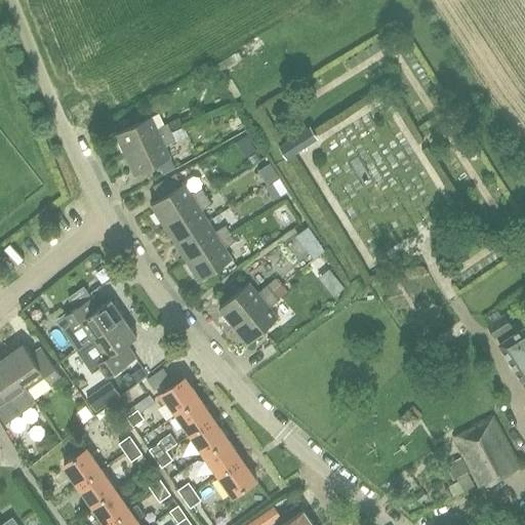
[(126,153),(172,131),(168,123),(157,128),(152,116),(117,132),(126,153)]
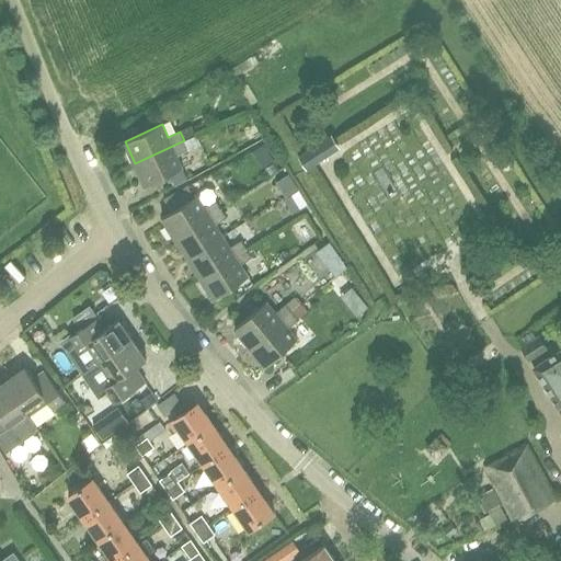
[(192,126),(180,132),(184,140),(196,135),(192,126)]
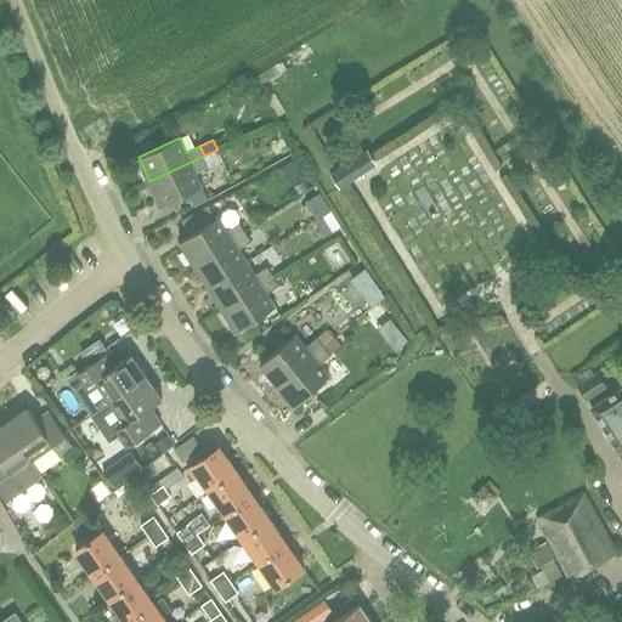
[(273,165),(290,158),(282,141),(266,148),(273,165)]
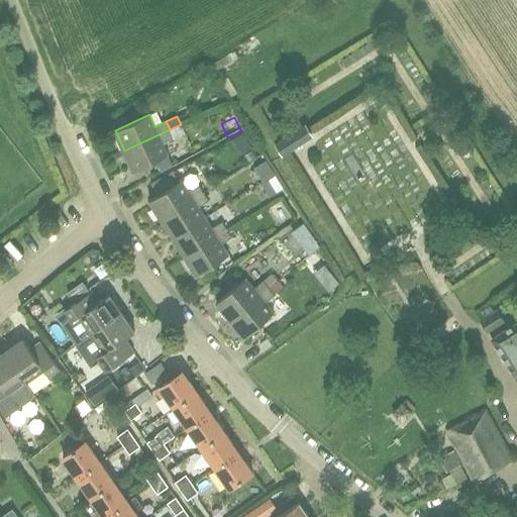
[(306,123),(274,142),(283,157),(314,137),(306,123)]
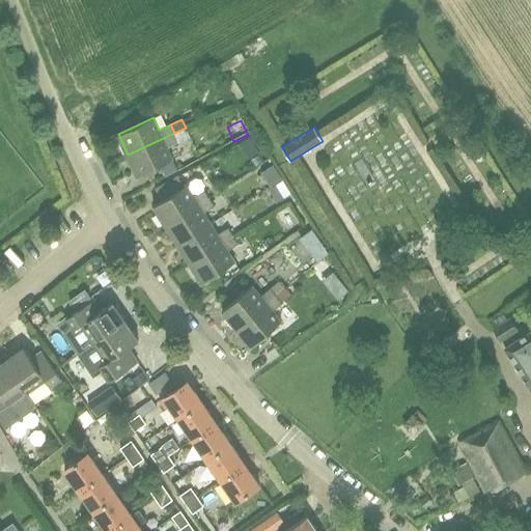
[(186,128),(174,133),(178,142),(178,143),(191,137),(186,128)]
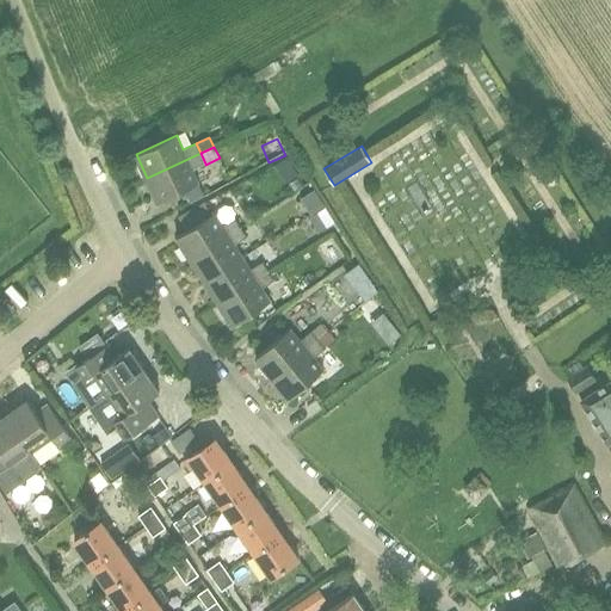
[(199,184),(192,170),(205,164),(201,153),(147,178),(159,203),(199,184)]
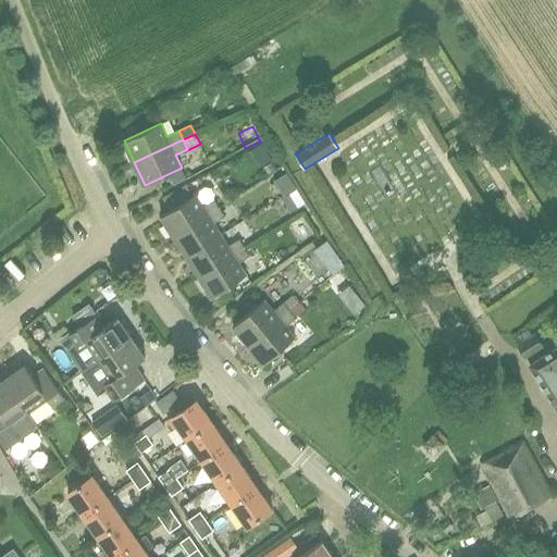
[(174,236),(220,208),(214,199),(203,206),(196,194),(161,215),(174,236)]
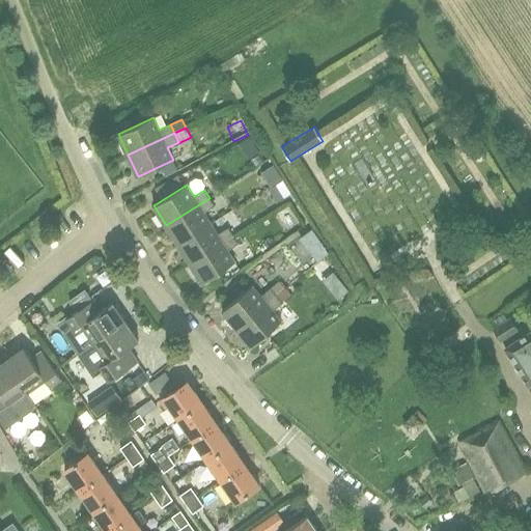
[(242,222),(274,198),(267,189),(234,212),(242,222)]
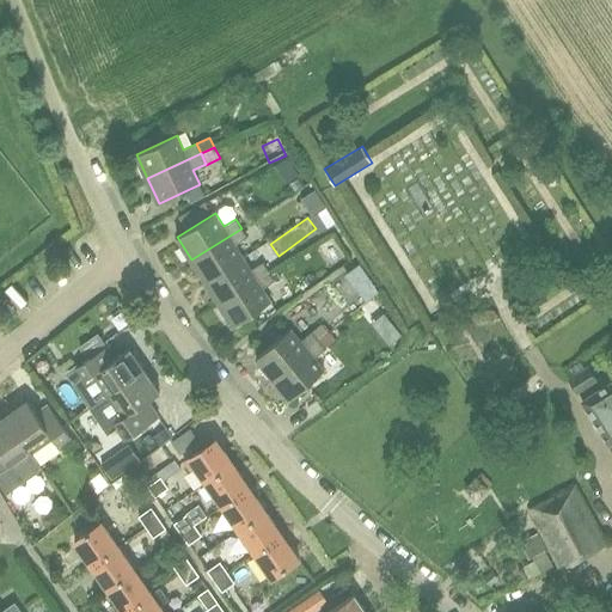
[(243,257),(236,245),(248,237),(242,228),(191,259),(204,281),(243,257)]
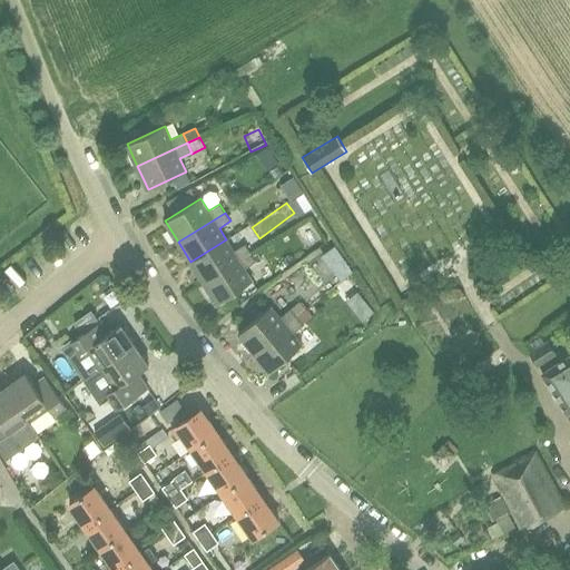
[(204,283),(251,253),(245,244),(234,252),(226,239),(190,262),(204,283)]
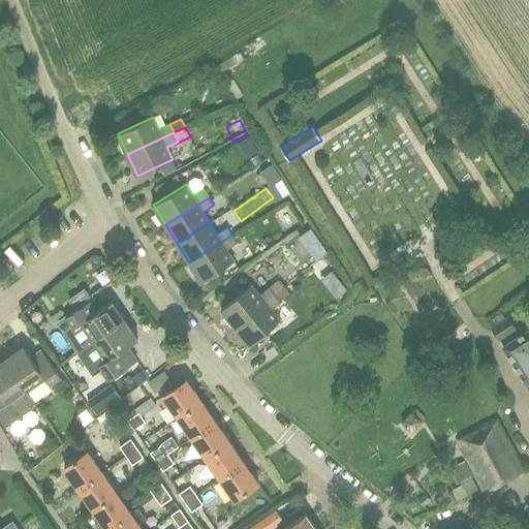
[(315,235),(311,228),(298,238),(302,244),(315,235)]
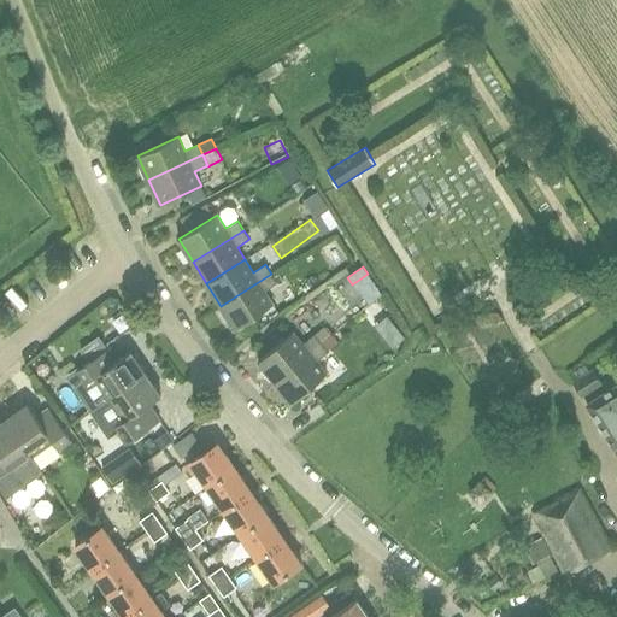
[(274,305),(265,291),(277,283),(271,274),(221,306),(235,329),(274,305)]
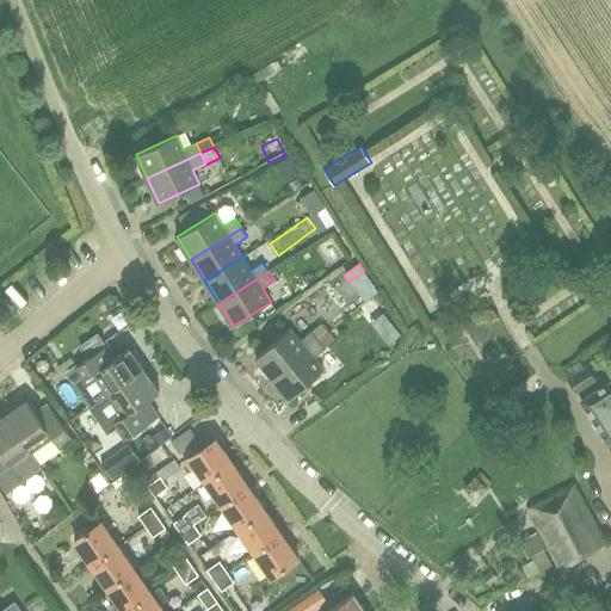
[(387,321),(370,329),(380,351),(396,343),(387,321)]
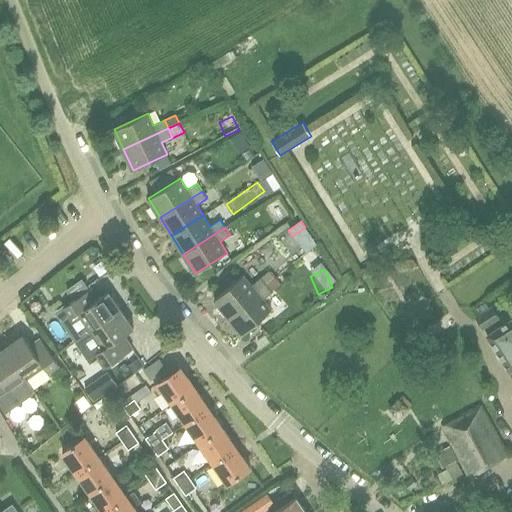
[(269,271),(261,278),(267,285),(275,278),(269,271)]
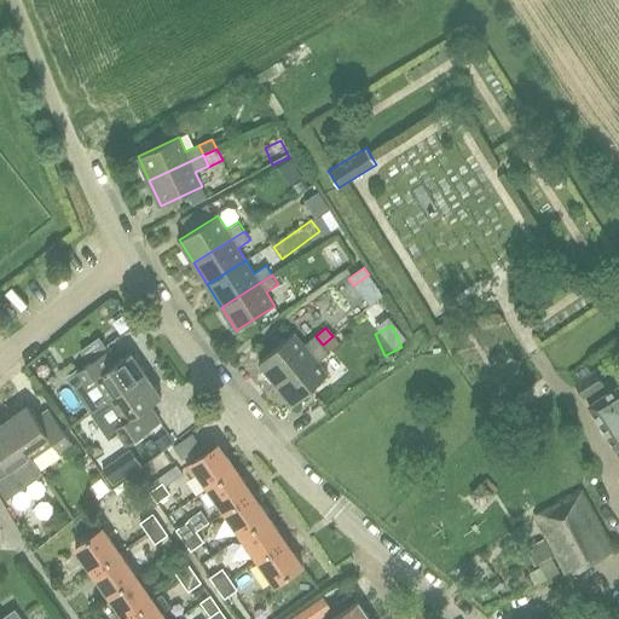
[(323,345),(316,336),(304,345),(294,333),(259,362),(276,382),(323,345)]
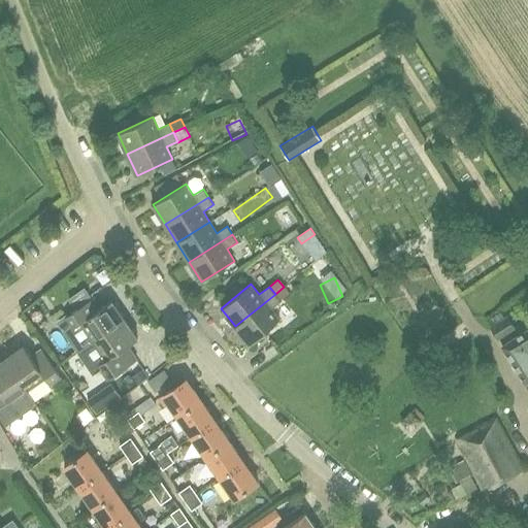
[(284,287),(275,294),(281,301),(289,294),(284,287)]
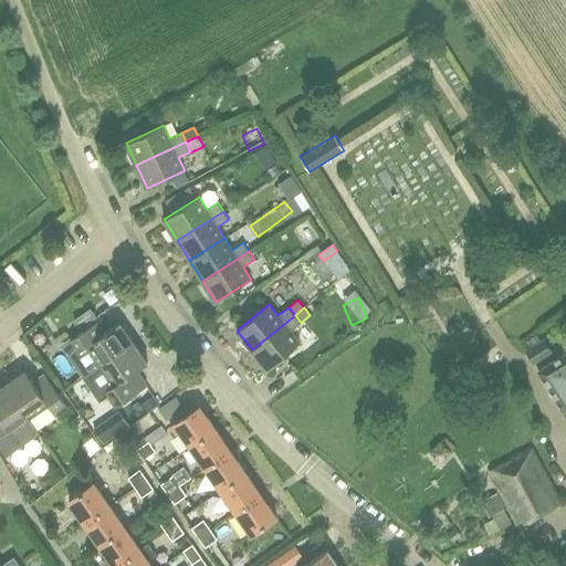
[(86,375),(134,343),(119,322),(108,329),(101,318),(101,320),(95,313),(75,326),(80,333),(70,341),(77,352),(73,355),(85,374),(82,377),(83,378),(86,376),(86,375)]
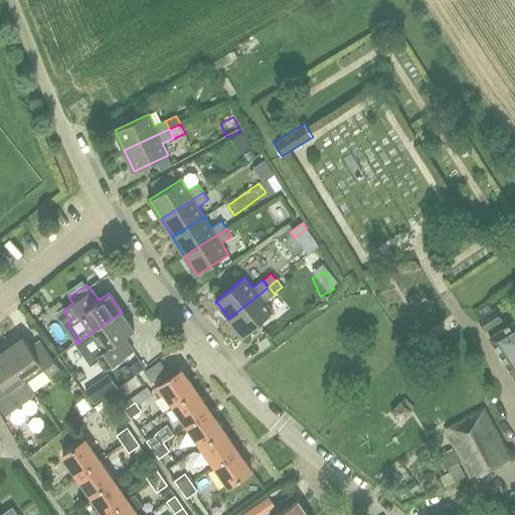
[(243,336),(273,312),(265,302),(274,294),(269,287),(229,318),(243,336)]
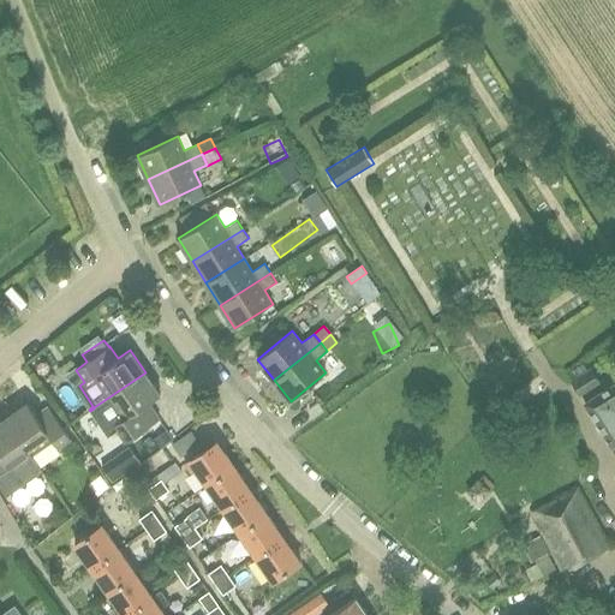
[(601,381),(591,366),(571,381),(580,394),(601,381)]
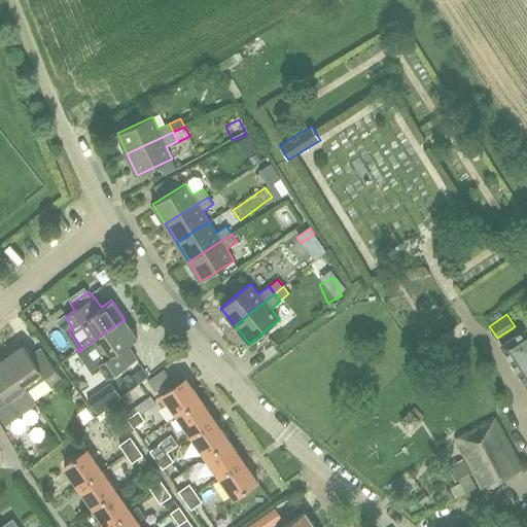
[(138,338),(125,319),(80,349),(80,350),(93,369),(98,364),(108,379),(137,359),(127,345),(138,338)]
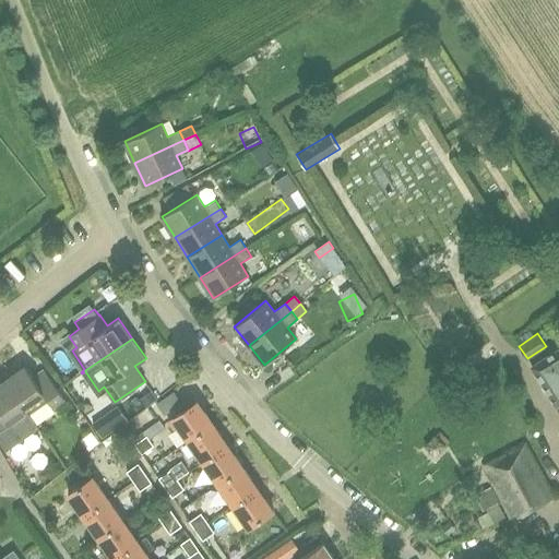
[(558,346),(532,365),(558,408),(558,346)]
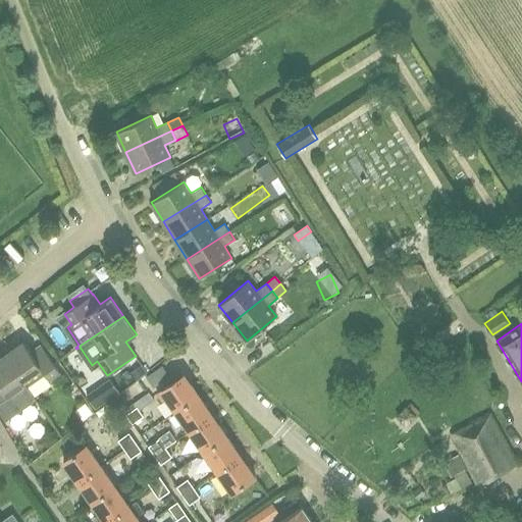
[(45,373),(23,342),(5,355),(27,386),(45,374),(50,381),(61,373),(56,366),(45,373)]
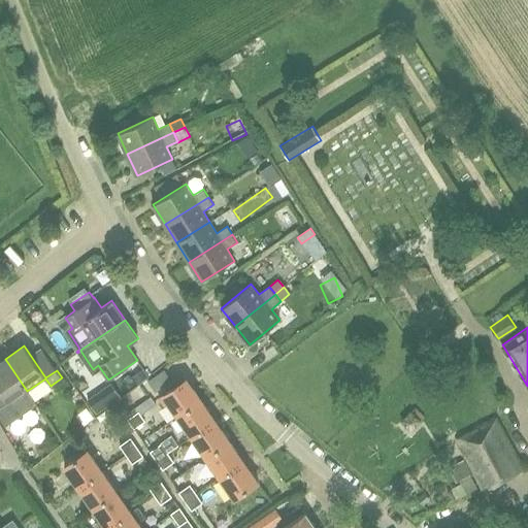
[(35,403),(27,391),(5,359),(0,362),(0,415),(6,423),(35,403)]
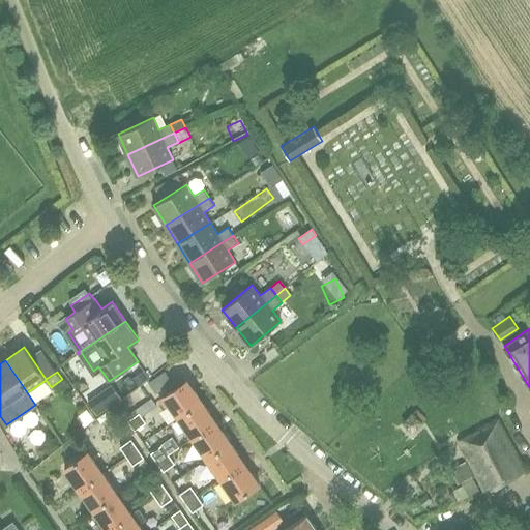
[(144,371),(133,379),(137,385),(148,378),(144,371)]
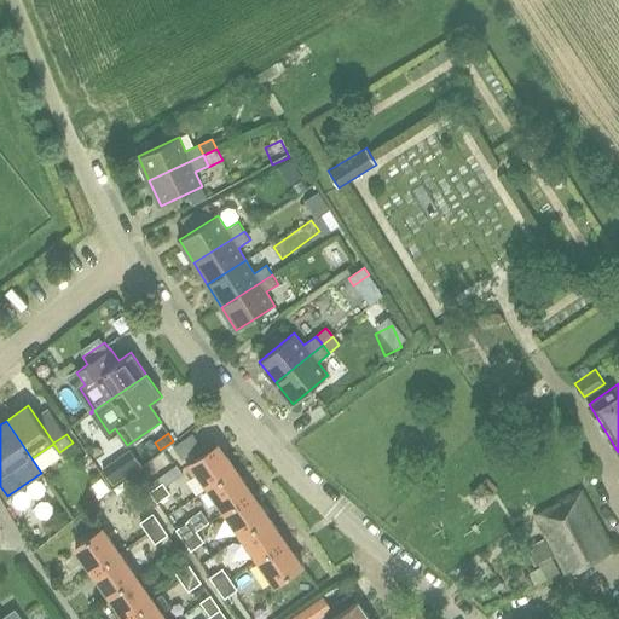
[(235,468),(218,444),(190,462),(208,487),(235,468)]
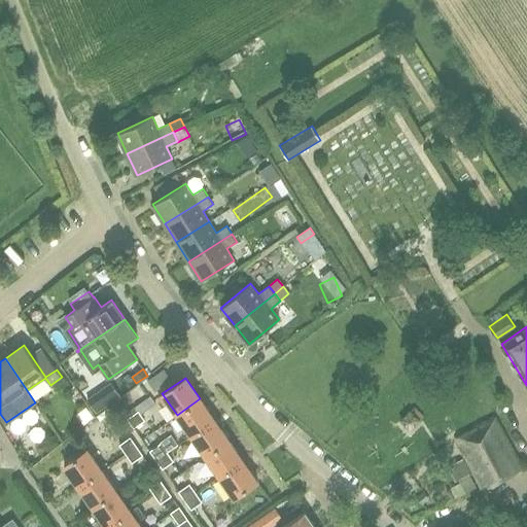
[(97,392),(86,399),(96,413),(106,407),(97,392)]
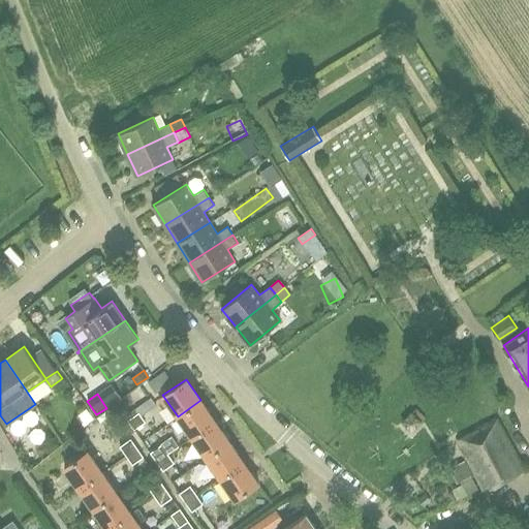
[(151,398),(135,409),(137,413),(139,415),(155,405),(151,398)]
